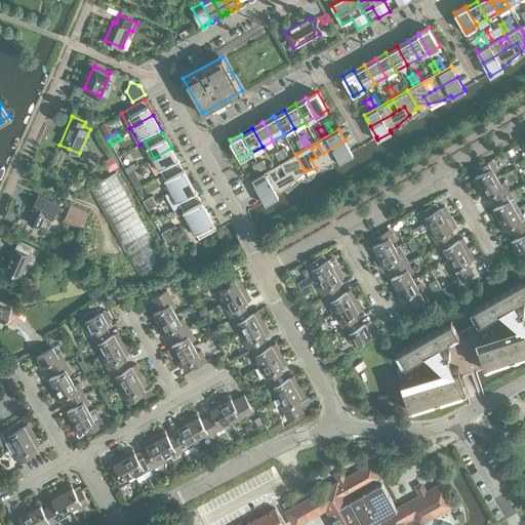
[(305,146),(300,137),(295,140),(299,148),(305,146)]
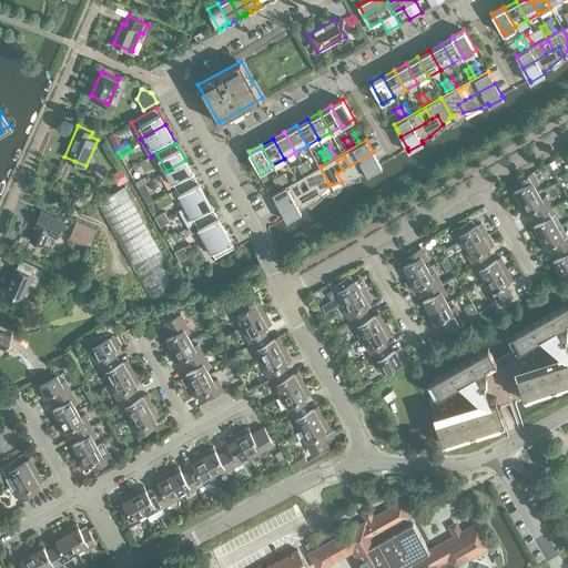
[(382,166),(381,164),(373,152),(350,165),(343,170),(336,173),(342,182),(358,176),(366,172),(367,174),(382,166)]
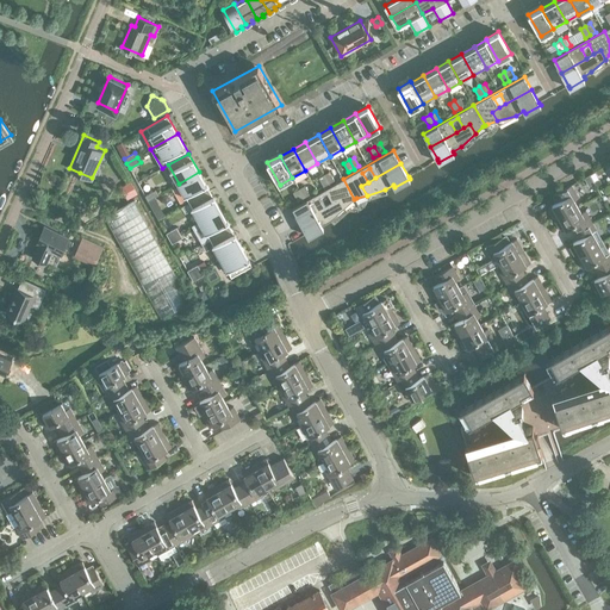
[(199,172),(179,184),(188,203),(210,191),(199,172)]
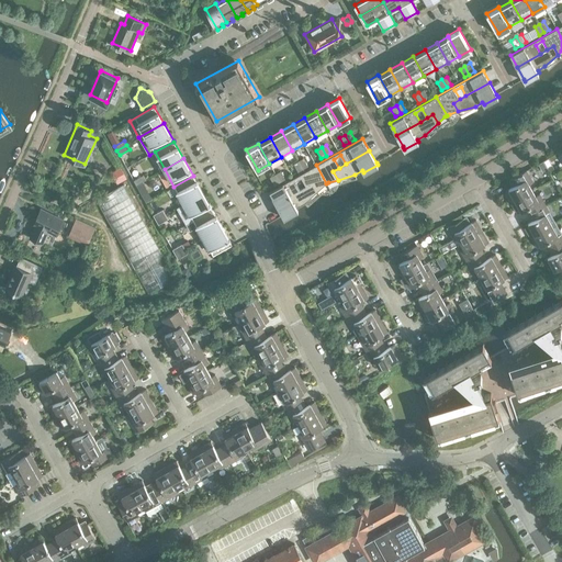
[(303,169),(303,168),(307,166),(303,158),(299,160),(303,169)]
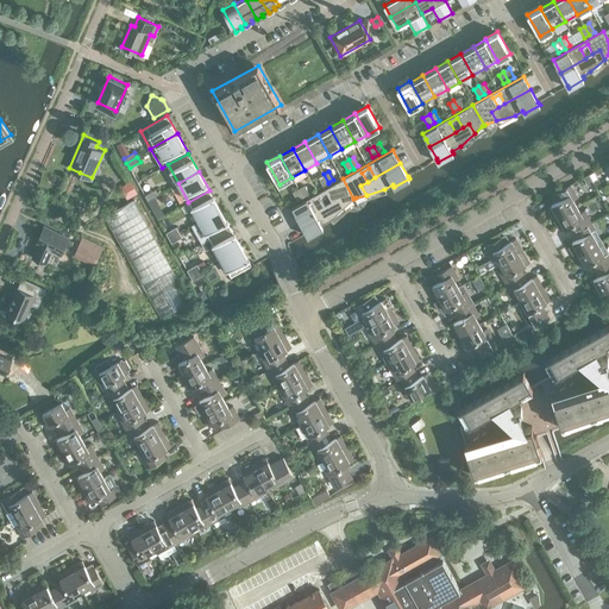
[(328,183),(324,174),(318,177),(324,186),(328,183)]
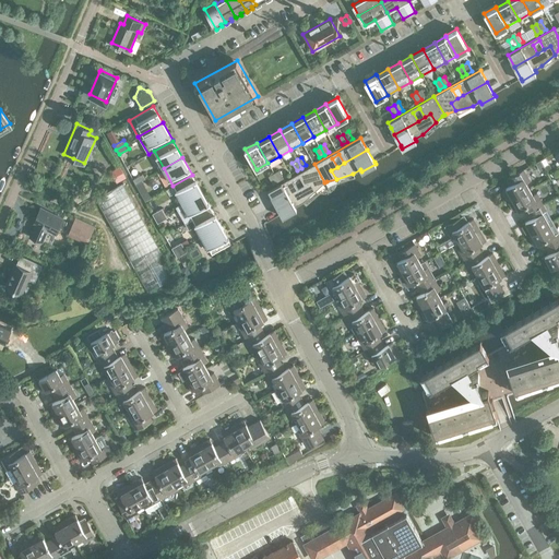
[(314,164),(269,190),(275,202),(298,189),(294,180),(299,177),(305,186),(311,182),(316,190),(322,183),(324,182),(314,164)]
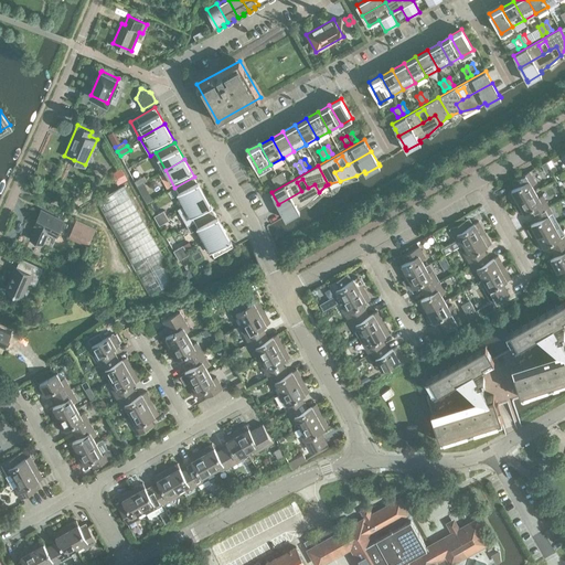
[(512,181),(515,187),(508,191),(514,203),(534,191),(531,185),(535,183),(529,171),(512,181)]
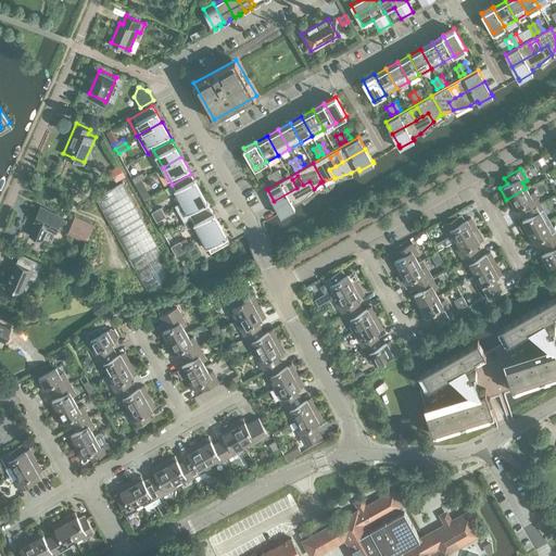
[(277,180),(281,177),(277,169),(273,172),(277,180)]
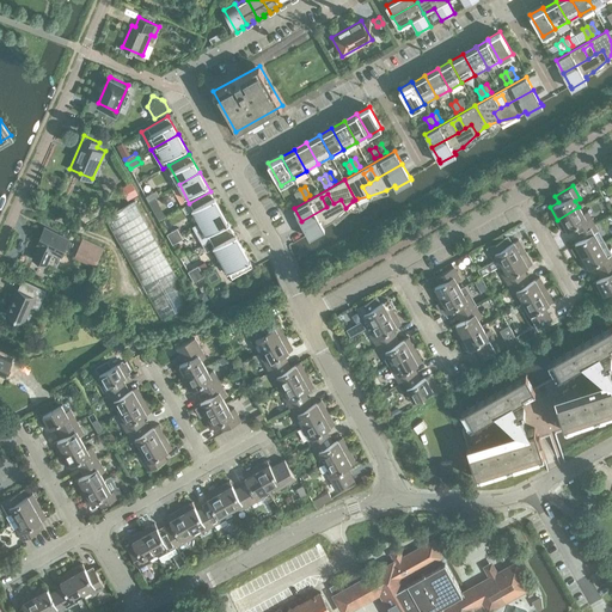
[(300,189),(294,193),(299,201),(305,199),(300,189)]
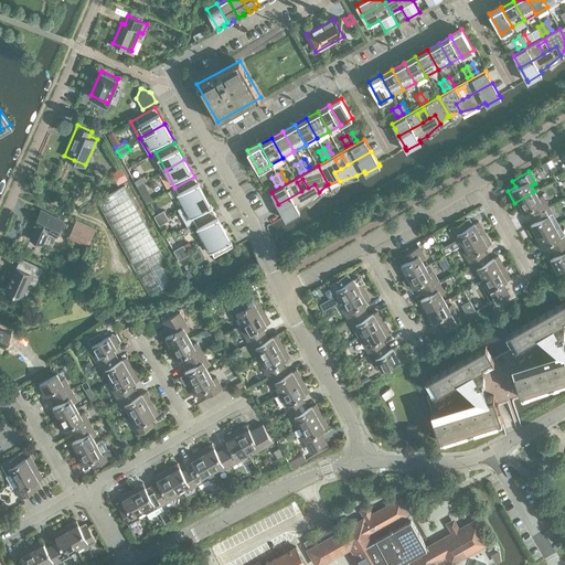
[(144,176),(135,181),(137,185),(147,180),(144,176)]
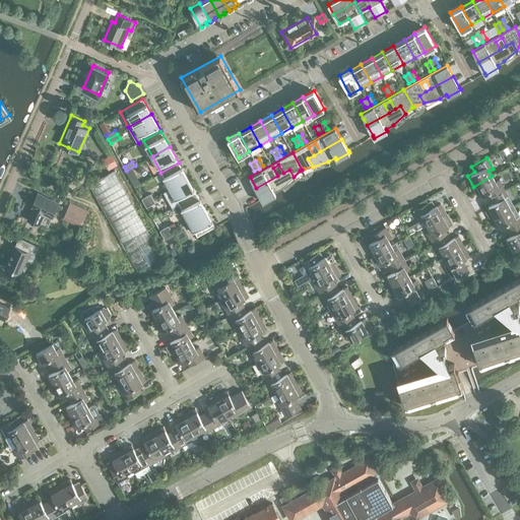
[(160,173),(155,176),(158,181),(165,178),(170,188),(188,178),(179,163),(160,173)]
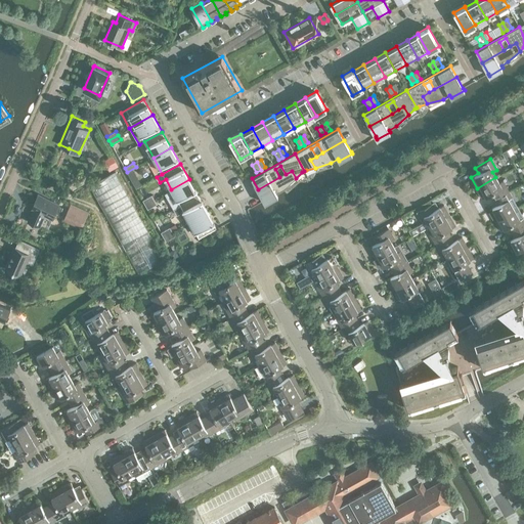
[(89,185),(119,237),(138,272),(164,258),(115,171),(89,185)]
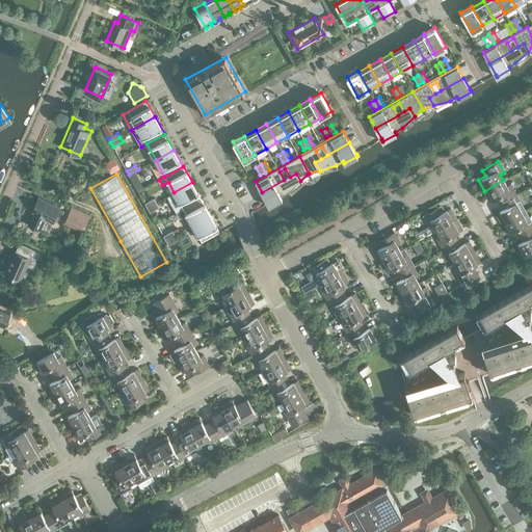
[(269,206),(283,198),(282,196),(288,192),(300,181),(296,174),(290,177),(284,180),(262,192),(268,204),(269,206)]
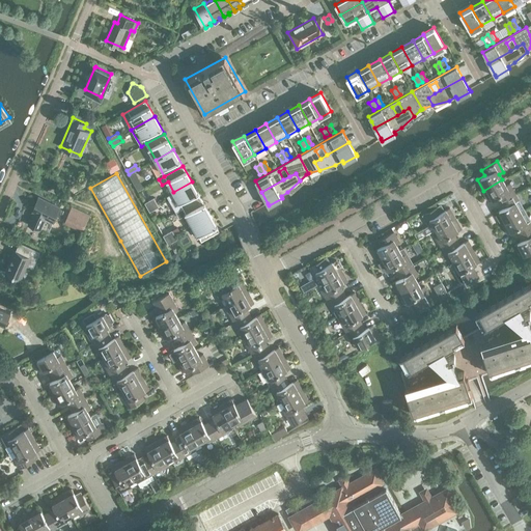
[(497,197),(500,202),(515,194),(510,183),(505,186),(502,179),(483,191),(490,201),(497,197)]
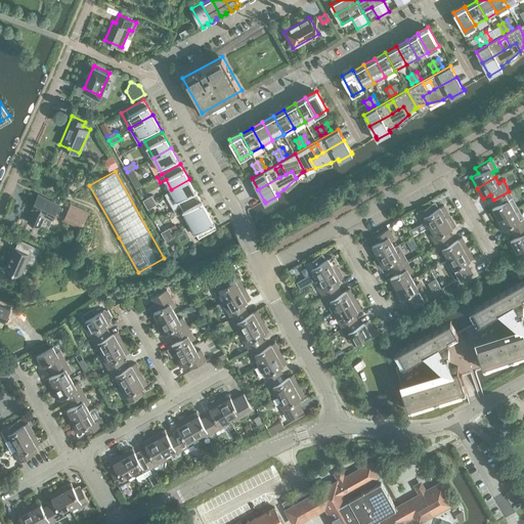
[(171,189),(165,193),(174,210),(180,206),(199,195),(189,179),(171,189)]
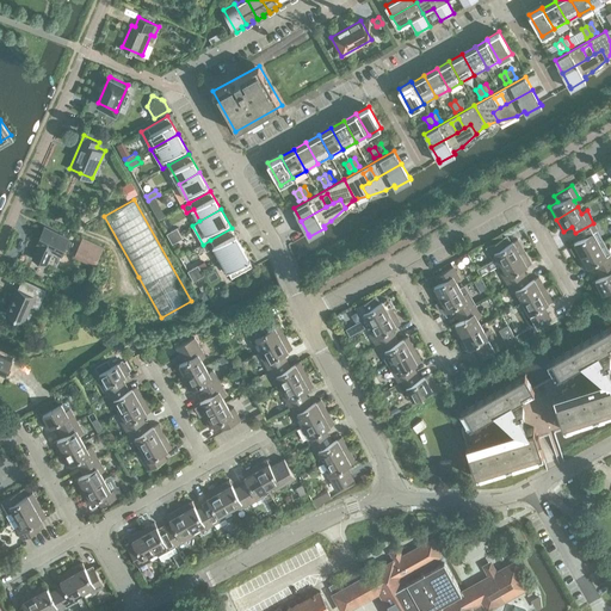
[(575,233),(579,240),(571,245),(578,257),(599,245),(596,238),(600,235),(593,223),(575,233)]
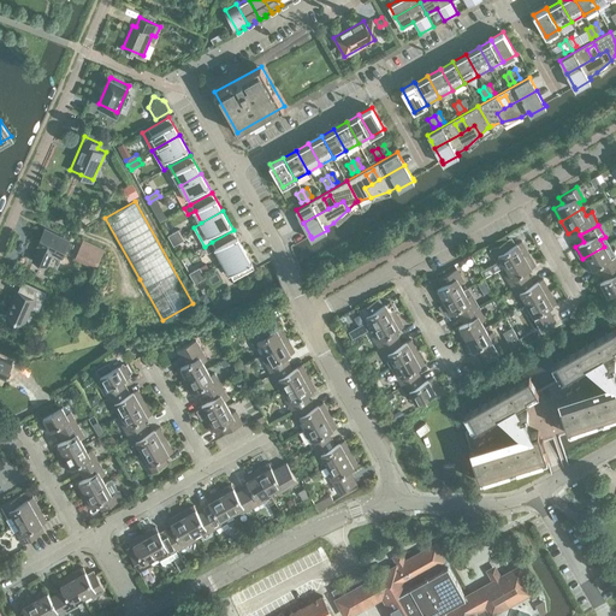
[(70,238),(45,227),(37,246),(39,247),(33,260),(47,266),(53,254),(63,258),(70,238)]
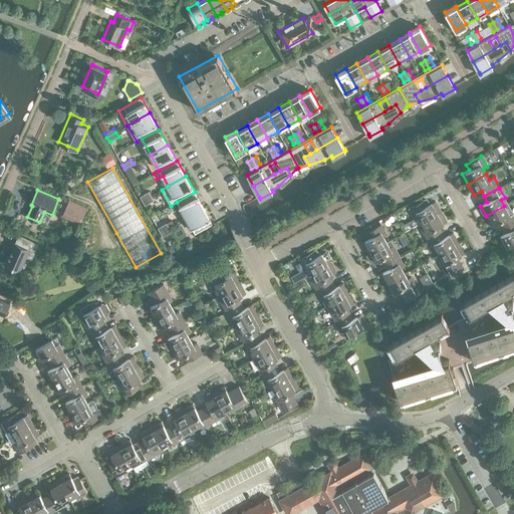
[(143,201),(152,196),(149,192),(140,196),(143,201)]
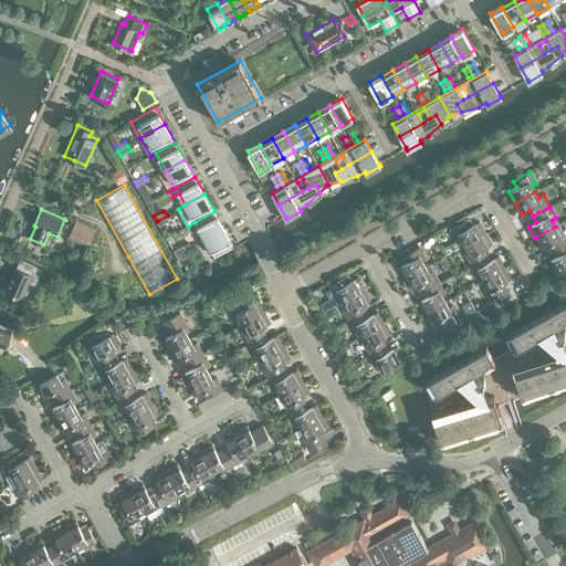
[(215,211),(195,222),(205,240),(224,229),(215,211)]
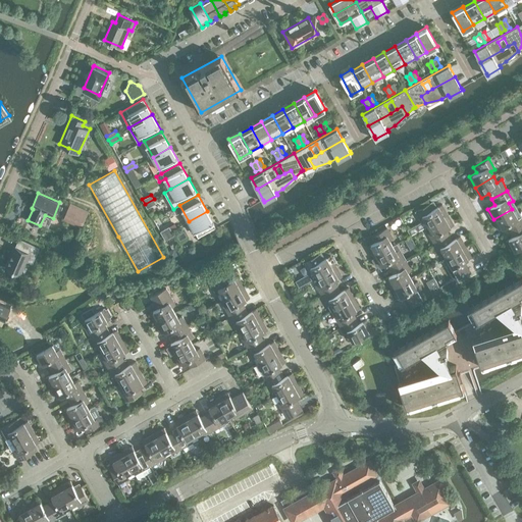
[(154,199),(145,204),(147,208),(156,203),(154,199)]
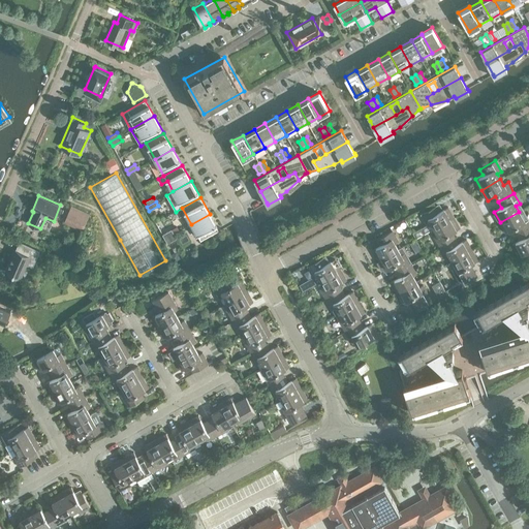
[(427,224),(412,232),(416,239),(435,228),(454,217),(448,207),(440,211),(437,205),(435,206),(427,211),(422,214),(427,224)]
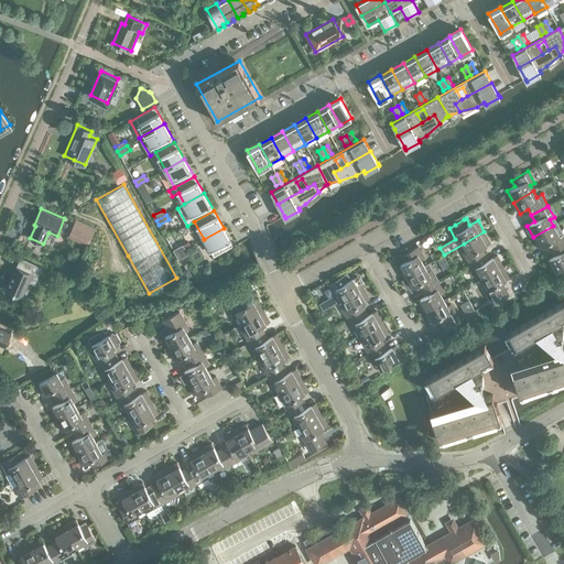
[(96,228),(76,219),(68,238),(87,246),(96,228)]
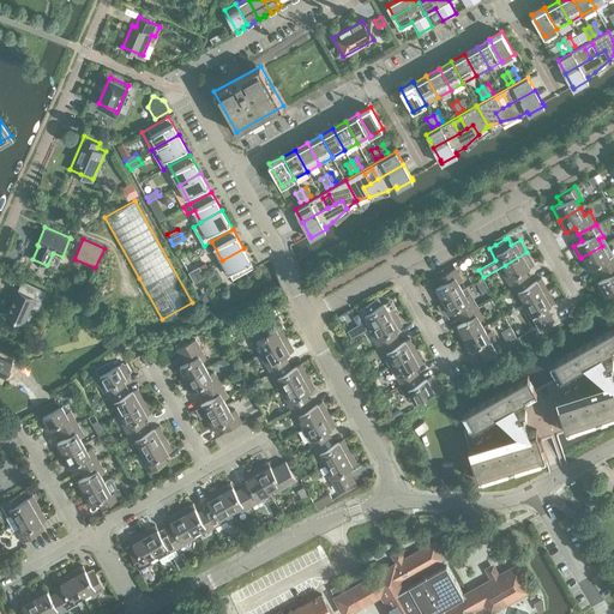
[(596,265),(600,272),(613,263),(613,254),(611,250),(606,252),(602,246),(581,258),(587,270),(596,265)]
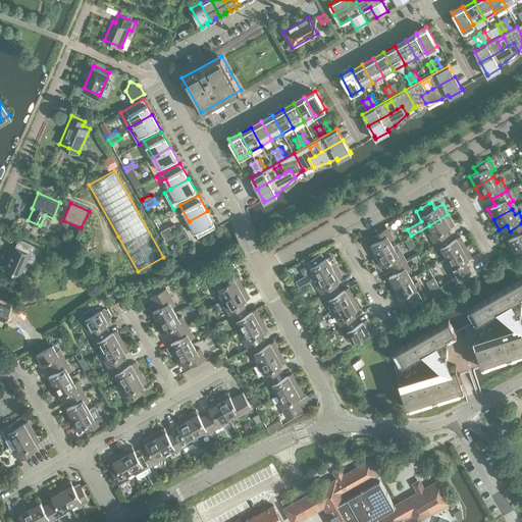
[(207,211),(189,221),(198,238),(216,227),(207,211)]
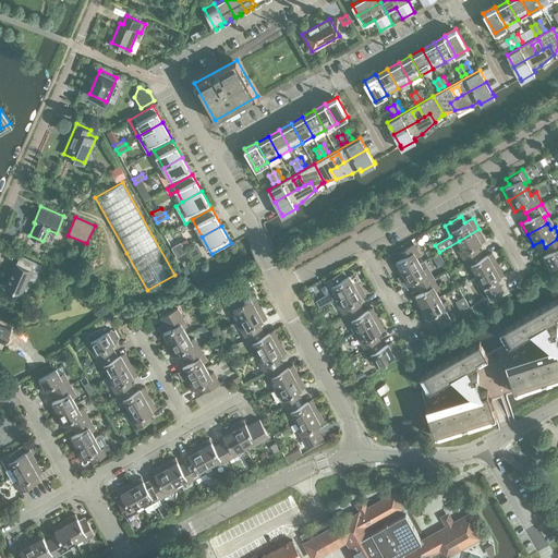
[(462,246),(458,249),(463,261),(478,252),(481,251),(477,245),(485,240),(478,229),(459,241),(462,246)]
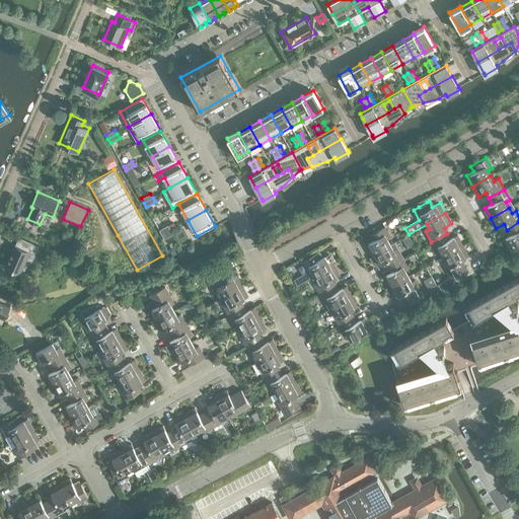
[(518,222),(507,230),(510,235),(502,239),(508,250),(518,243),(518,222)]
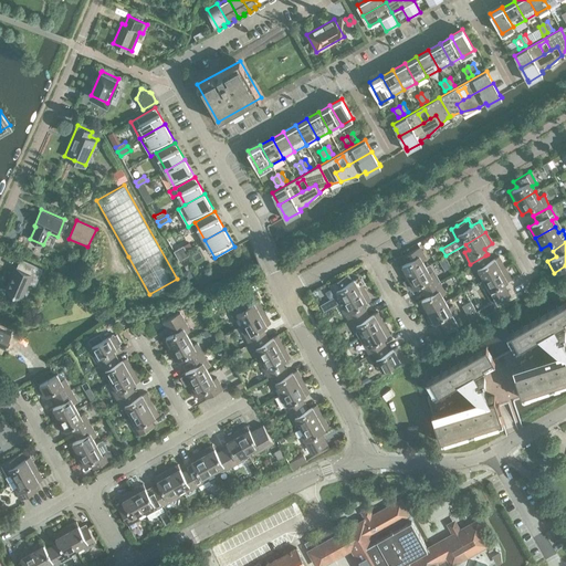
[(184,245),(174,251),(177,255),(186,250),(184,245)]
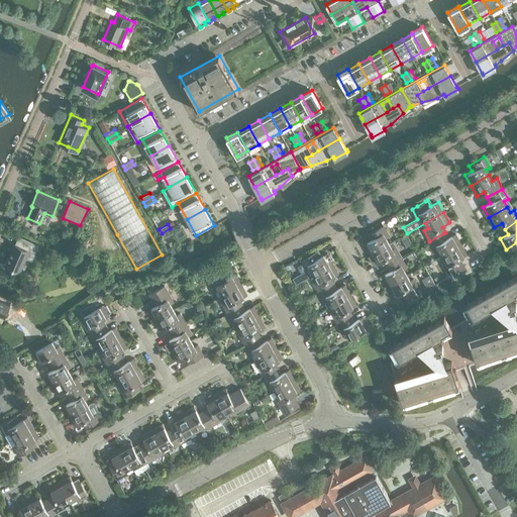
[(384,225),(368,233),(372,239),(364,243),(370,254),(389,243),(386,238),(390,235),(384,225)]
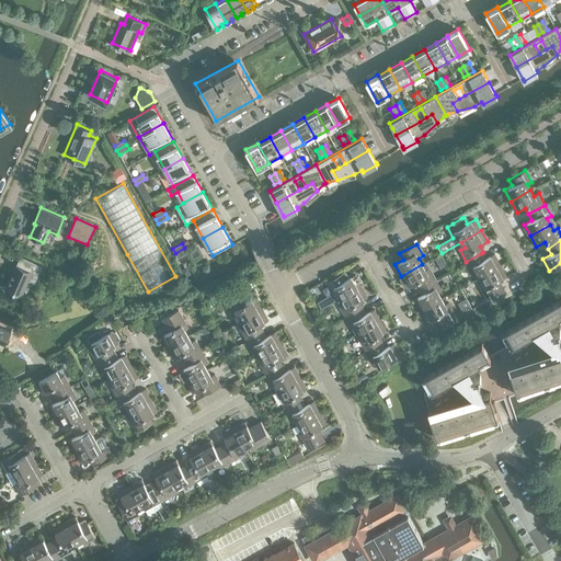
[(184,248),(175,253),(178,259),(187,253),(184,248)]
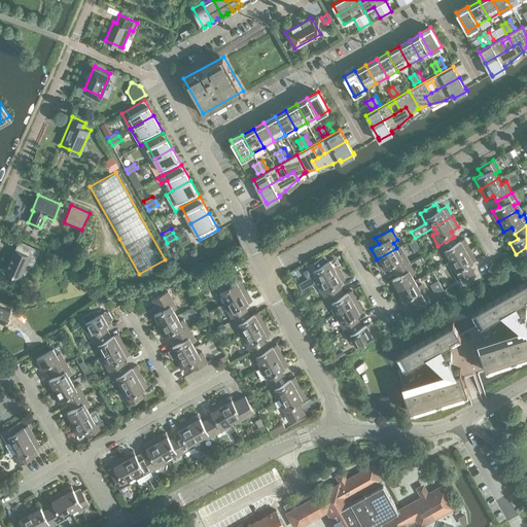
[(452,238),(437,246),(440,248),(444,256),(448,254),(451,258),(470,248),(464,238),(457,242),(454,237),(452,238)]
